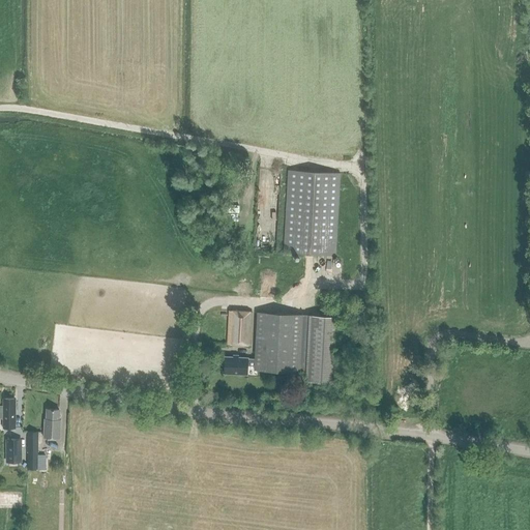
[(340,173),(287,170),(283,253),(293,253),(293,259),(300,259),(300,253),(335,255),(340,173)]
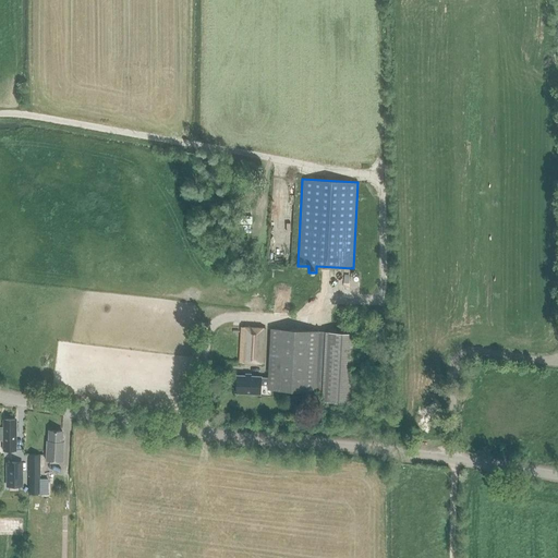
[(266,328),(241,327),(239,362),(264,364),(266,328)]
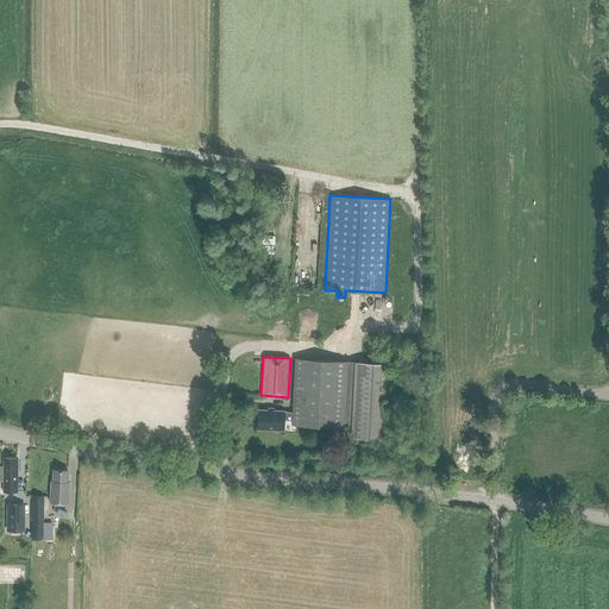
[(344,428),(347,362),(295,359),(292,413),(284,413),(284,412),(257,410),(256,429),(283,431),(283,421),(292,421),(292,426),(344,428)]
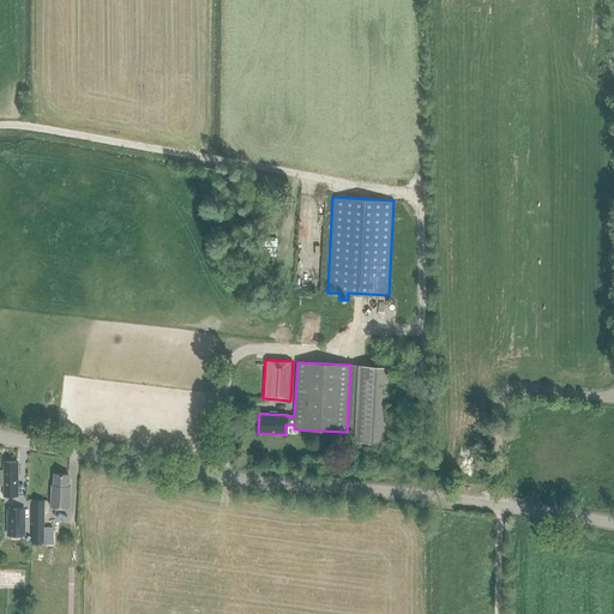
[(396,367),(357,365),(350,365),(347,432),(354,432),(353,441),(391,443),(396,367)]
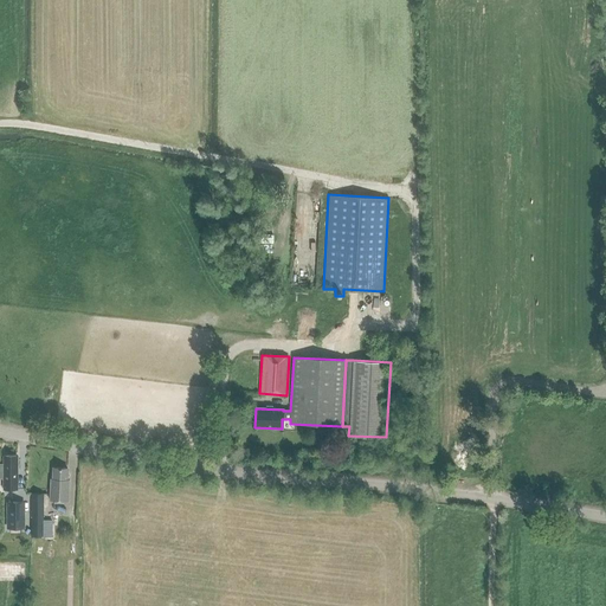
[(17,490),(17,477),(17,456),(4,456),(4,489),(17,490)]
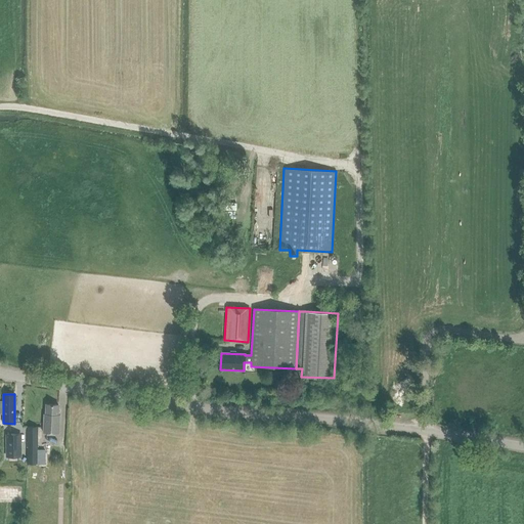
[(45,415),(44,415),(43,432),(58,433),(59,416),(58,416),(58,412),(57,412),(58,405),(47,404),(46,409),(45,409),(45,415)]
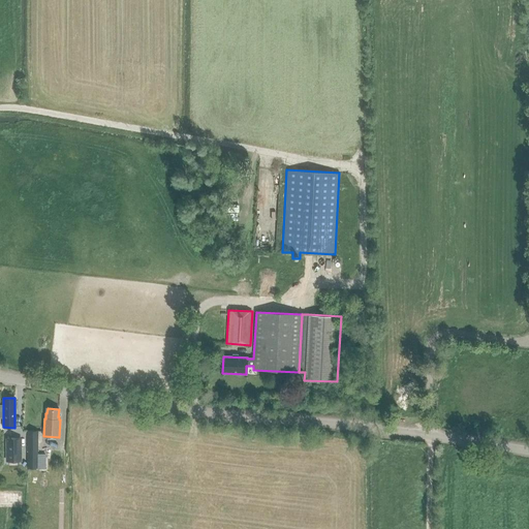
[(38,430),(27,430),(27,468),(38,468),(38,454),(38,430)]
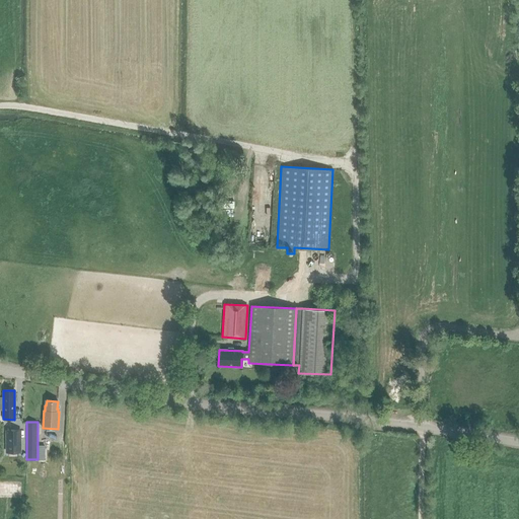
[(7,452),(19,452),(20,430),(7,430),(7,452)]
